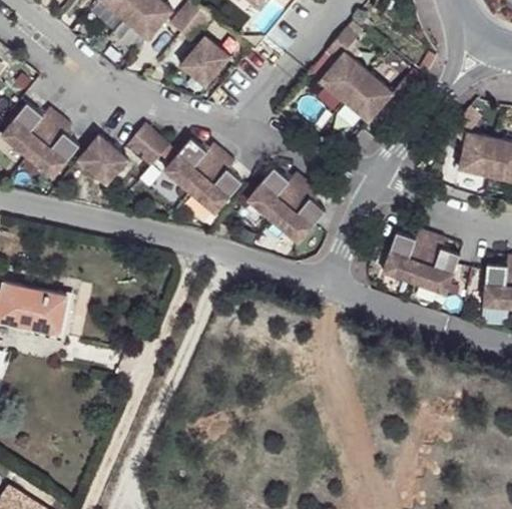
[(173,11),(159,0),(99,0),(148,41),(173,11)]
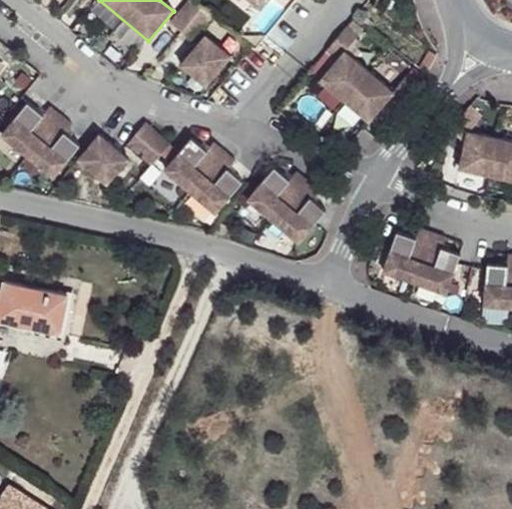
[(203,8),(193,0),(189,0),(171,23),(193,41),(213,16),(203,8)]
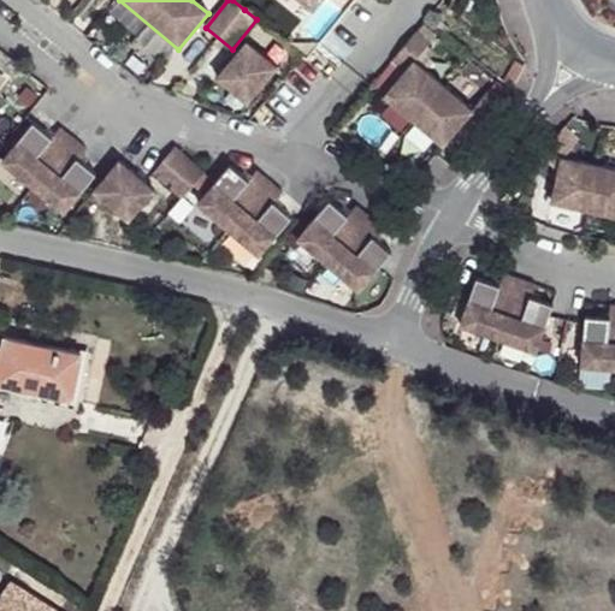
[(431,46),(418,36),(392,66),(404,75),(383,100),(443,149),(462,126),(474,135),(501,104),(489,94),(472,113),(414,66),(431,46)]
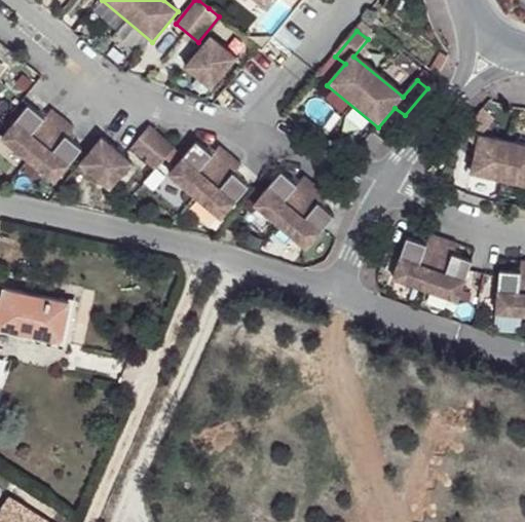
[(210,37),(185,68),(212,89),(236,60),(210,37)]
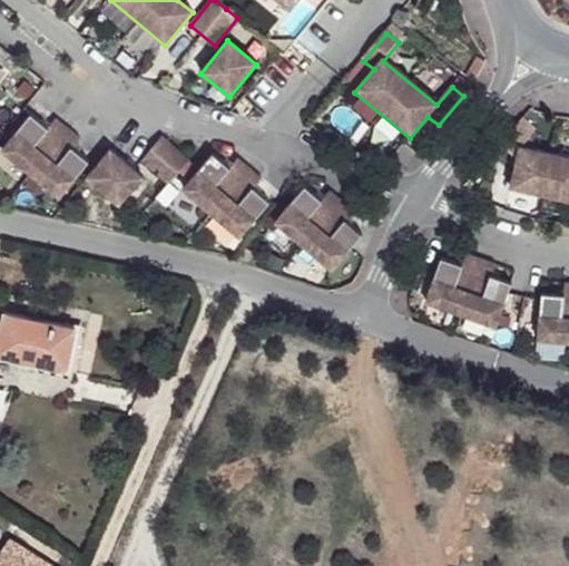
[(297,50),(290,60),(298,68),(306,58),(297,50)]
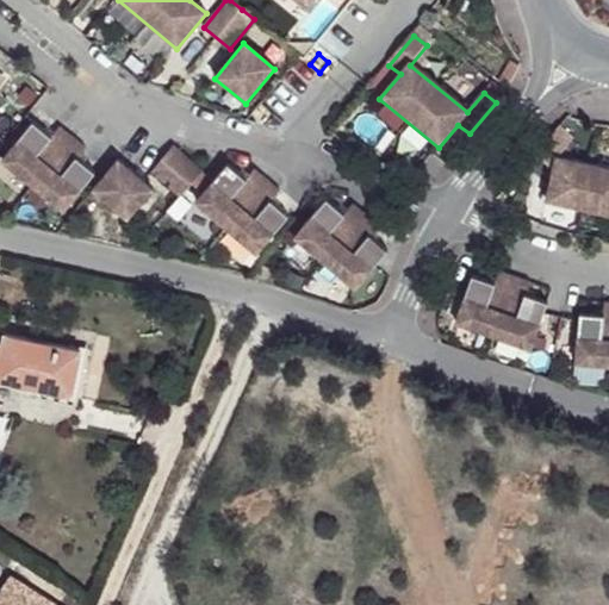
[(51,138),(32,125),(2,164),(64,214),(95,174),(79,161),(87,151),(58,129),(51,138)]
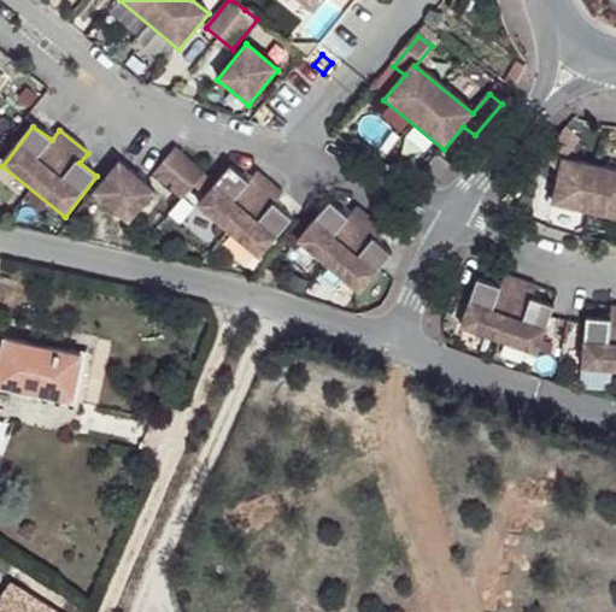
[(550,206),(615,221),(615,172),(561,162),(576,141),(561,130),(537,159),(557,177),(550,206)]
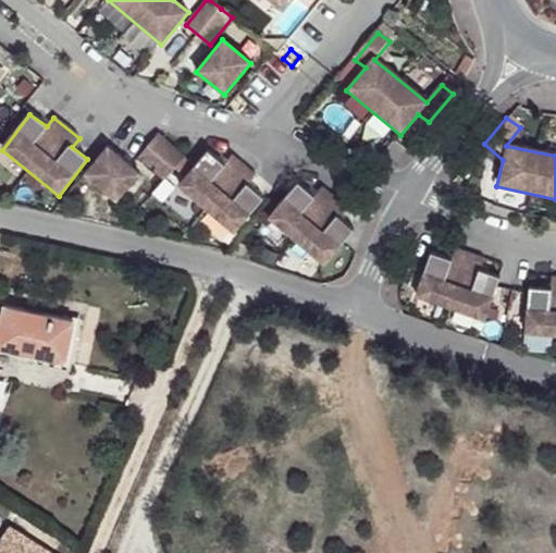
[(184,158),(159,136),(148,149),(174,171),(184,158)]
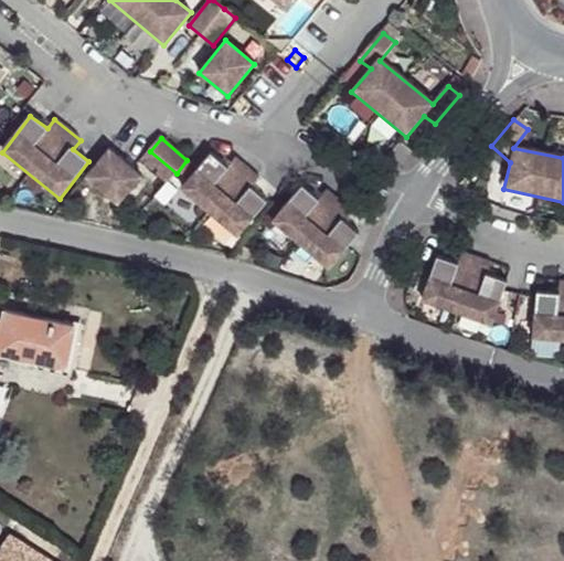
[(89,179),(96,186),(96,184),(118,156),(112,151),(89,179)]
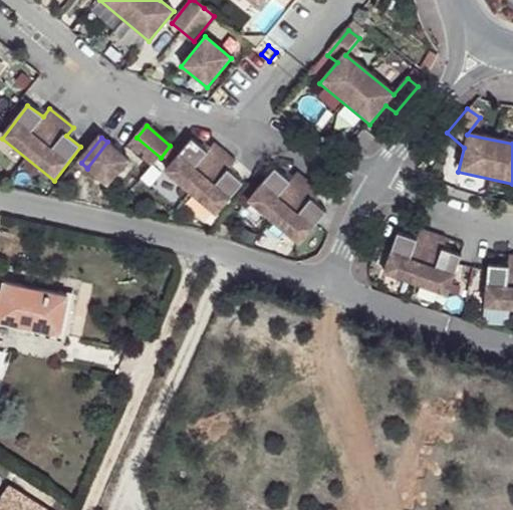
[(193,139),(165,171),(218,216),(245,184),(230,171),(237,162),(217,144),(207,154),(193,139)]
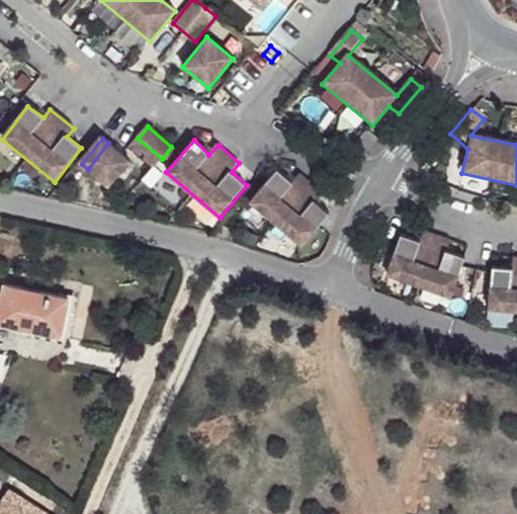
[(108,143),(88,169),(110,188),(132,163),(108,143)]
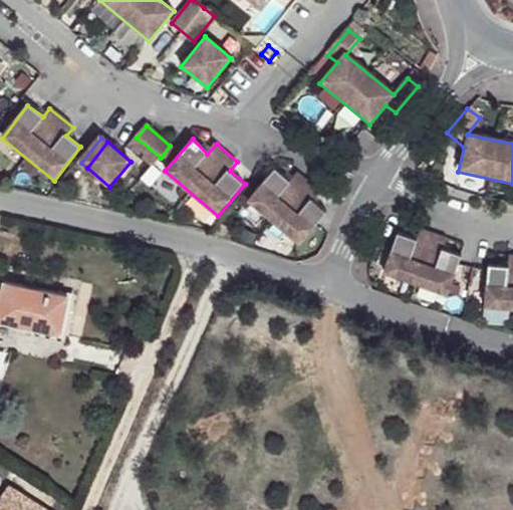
[(273,169),(247,201),(299,244),(326,212),(311,200),(318,190),(297,171),(289,182),(273,169)]
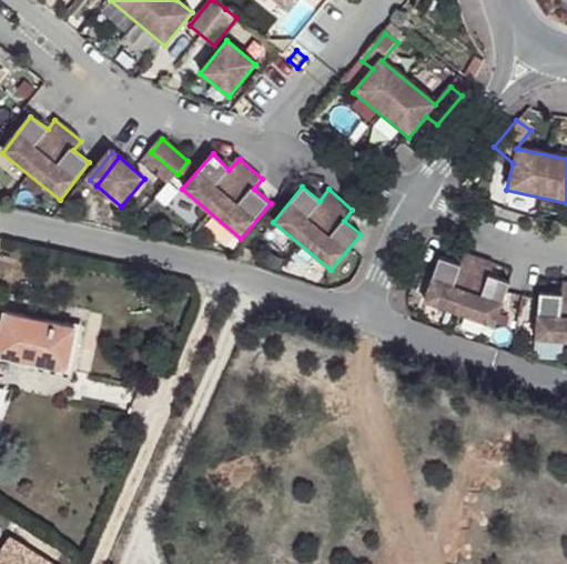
[(438,258),(421,302),(493,326),(505,289),(507,283),(487,275),(492,261),(463,251),(457,265),(438,258)]
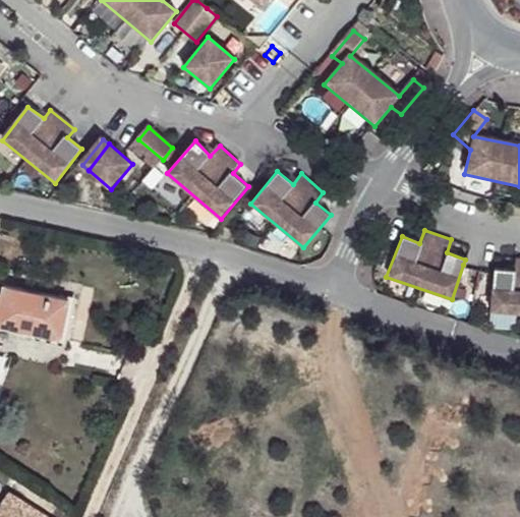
[(493,273),(489,313),(519,314),(519,257),(513,257),(511,271),(493,270),(493,273)]
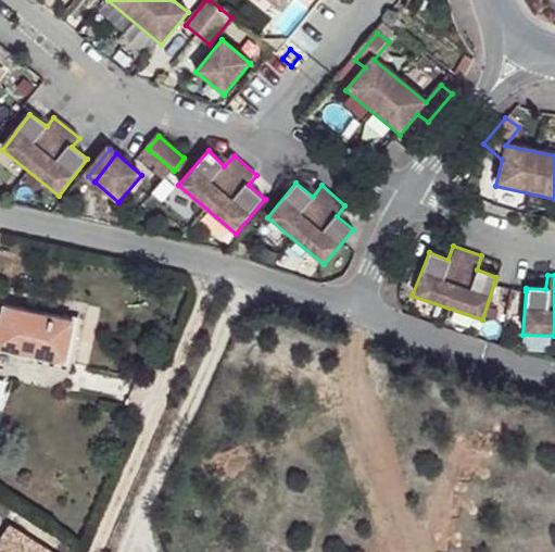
[(4,322),(0,339),(0,352),(68,368),(77,325),(7,310),(4,322)]
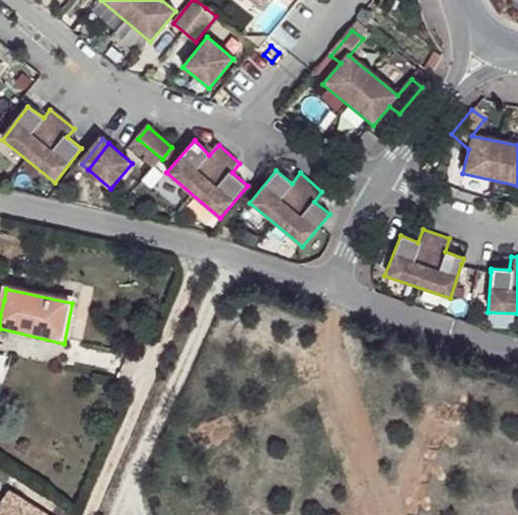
[(40,514),(11,496),(0,513),(0,514),(40,514)]
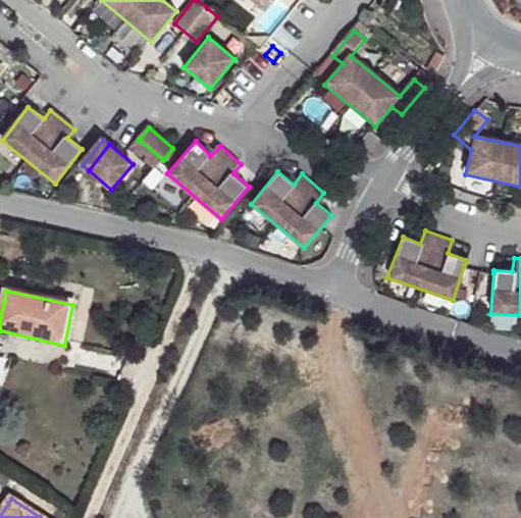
All buildings are outlined.
